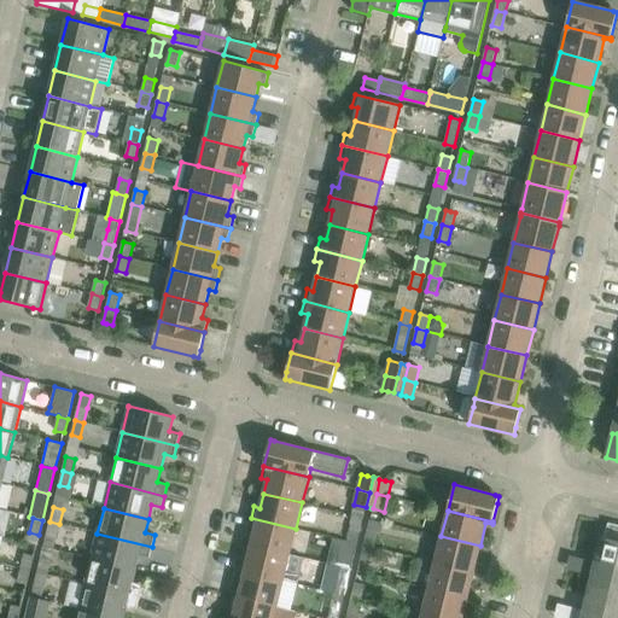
[(254,531),(251,546),(289,554),(296,529),(251,518),(248,530),(254,531)]
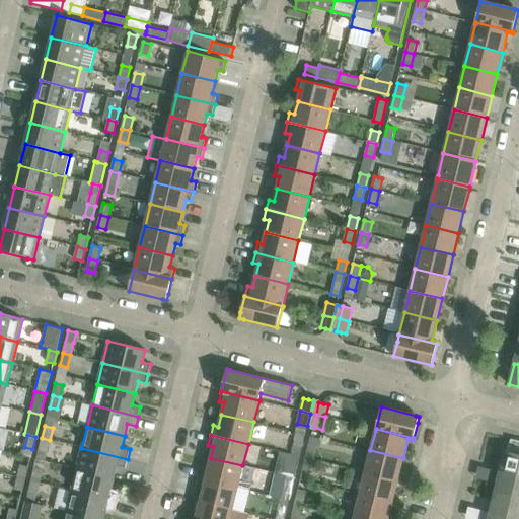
[(42,438),(39,450),(47,452),(50,440),(42,438)]
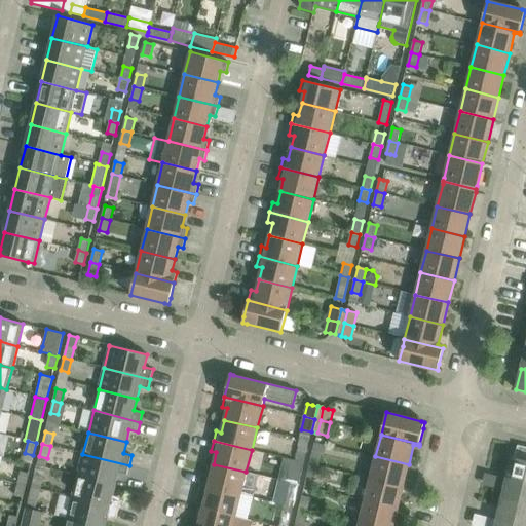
[(512,457),(506,478),(525,483),(525,446),(518,445),(514,458),(512,457)]
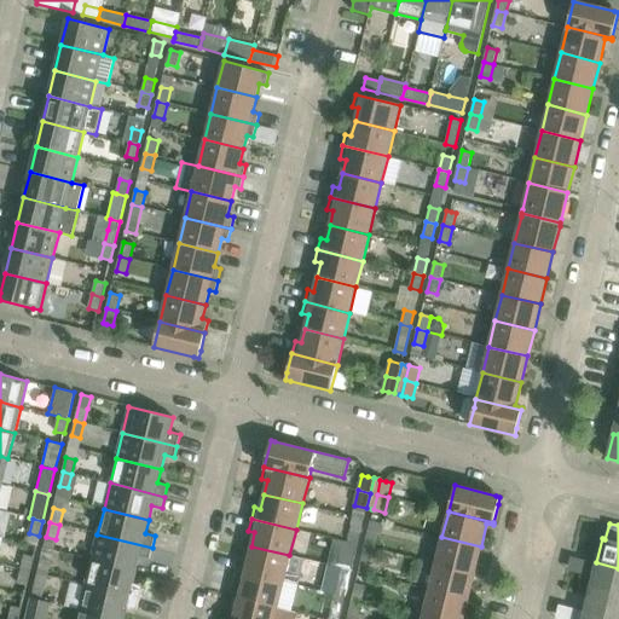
[(351,527),(347,542),(357,544),(360,530),(351,527)]
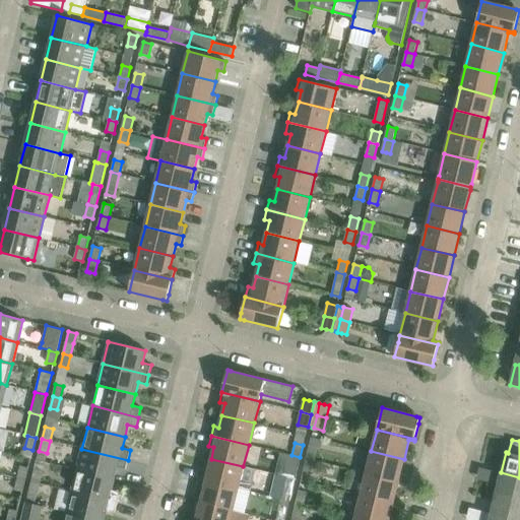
[(309,446),(306,458),(314,460),(317,448),(309,446)]
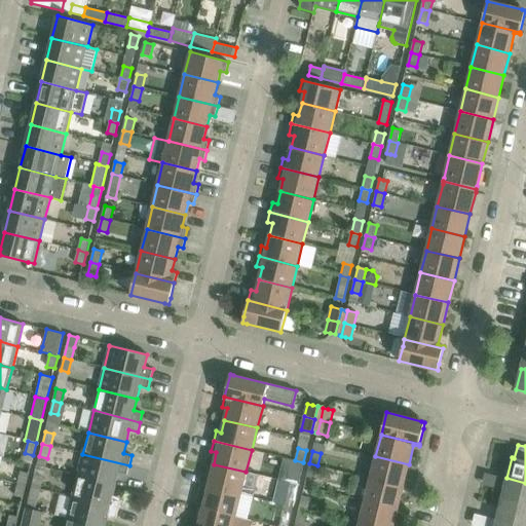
[(129,465),(82,454),(77,476),(115,485),(118,473),(127,475),(129,465)]
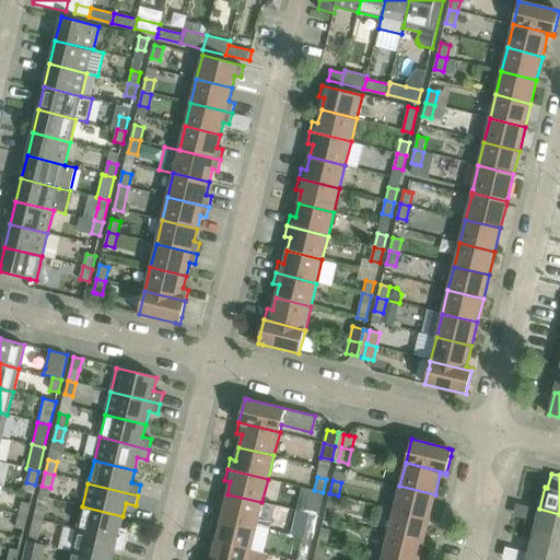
[(429,518),(435,494),(399,486),(394,510),(429,518)]
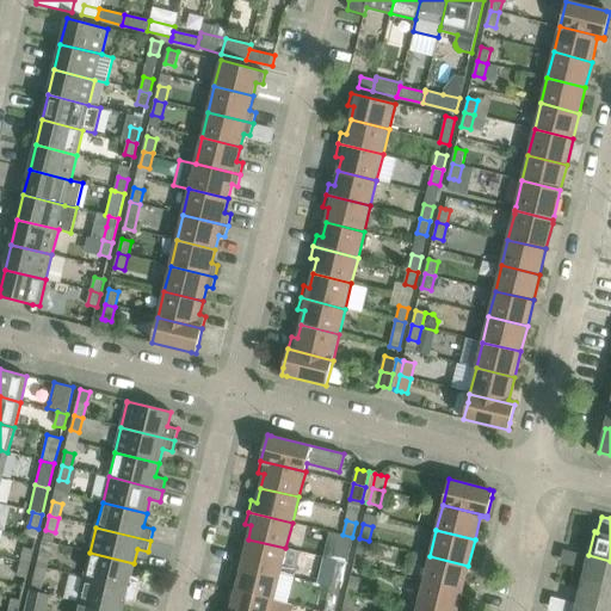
[(339,550),(337,561),(346,563),(352,537),(343,535),(339,550)]
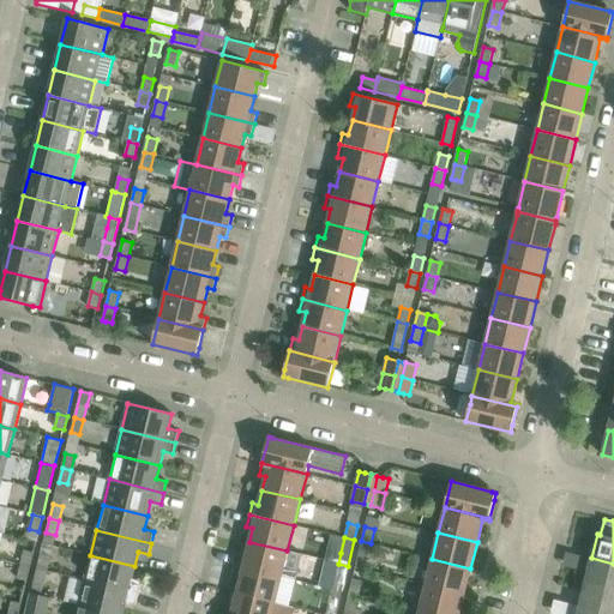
[(367,559),(371,543),(361,541),(357,557),(367,559)]
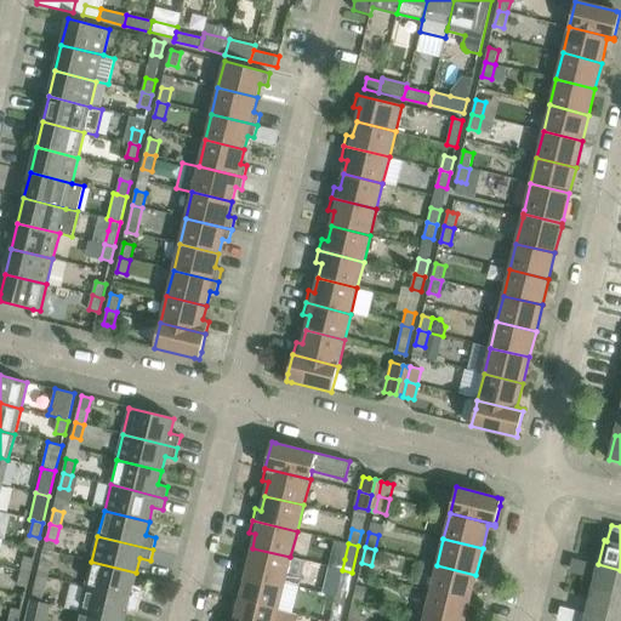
[(243,560),(239,573),(284,584),(290,557),(252,548),(249,562),(243,560)]
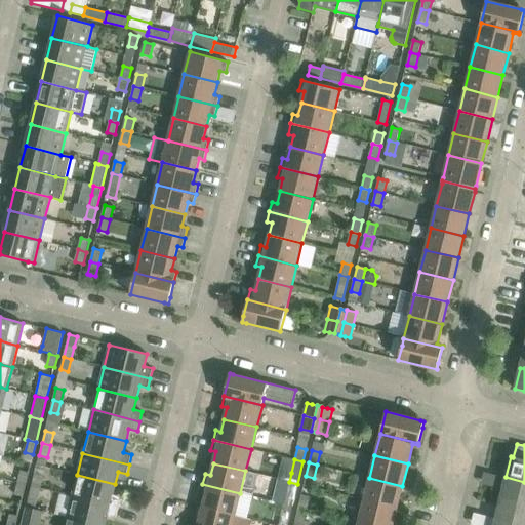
[(21,471),(17,482),(26,484),(29,473),(21,471)]
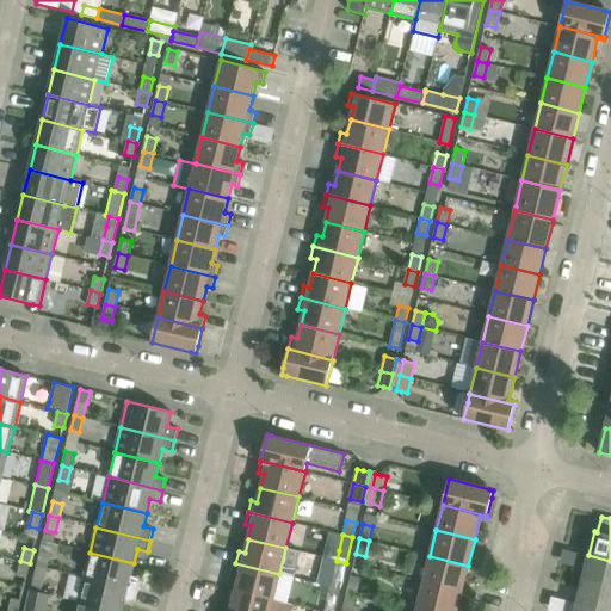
[(37,566),(47,568),(50,554),(41,551),(37,566)]
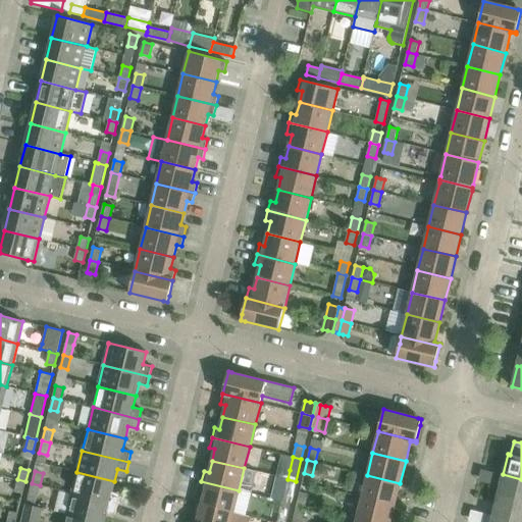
[(114,481),(76,472),(71,492),(118,505),(120,494),(112,492),(114,481)]
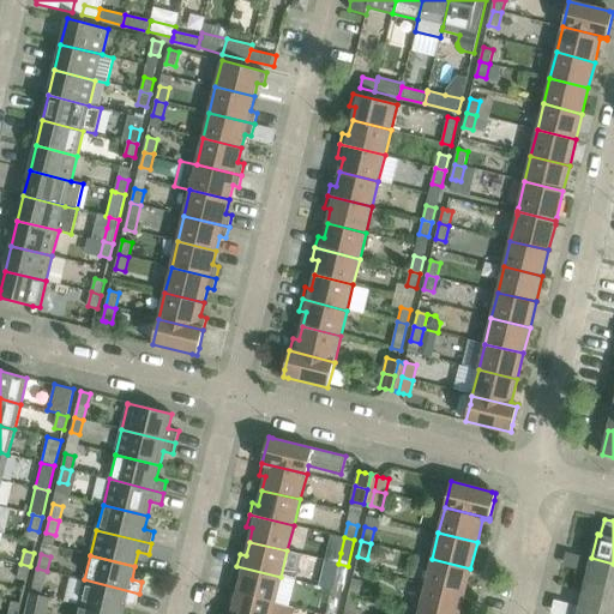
[(613,564),(591,558),(585,582),(613,589),(613,564)]
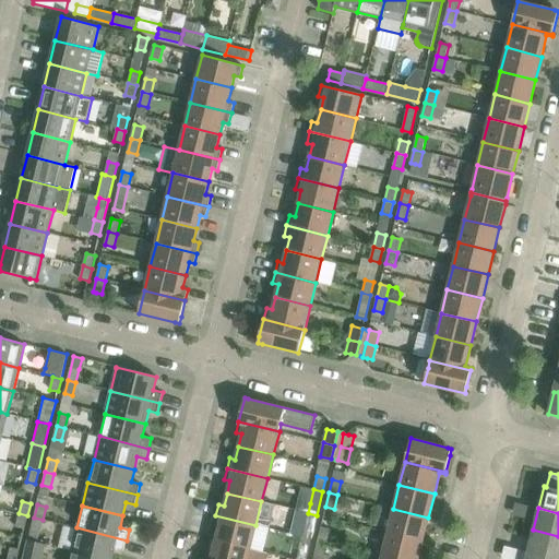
[(423,540),(428,518),(393,509),(388,532),(423,540)]
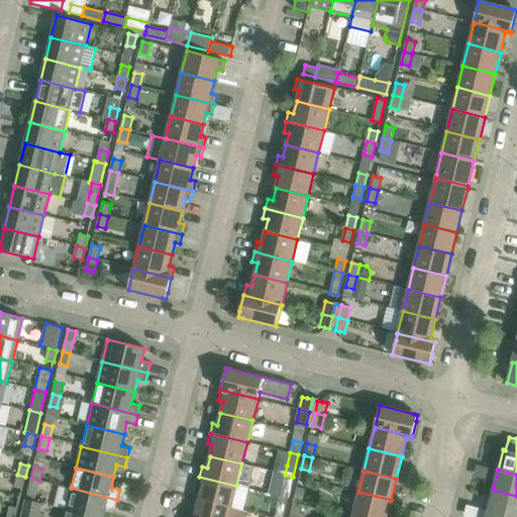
[(22,489),(25,477),(17,475),(14,487),(22,489)]
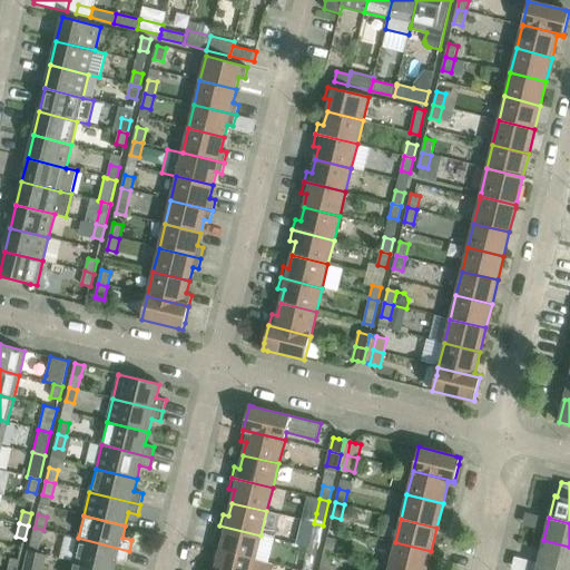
[(223,538),(219,551),(255,559),(261,536),(219,526),(217,537),(223,538)]
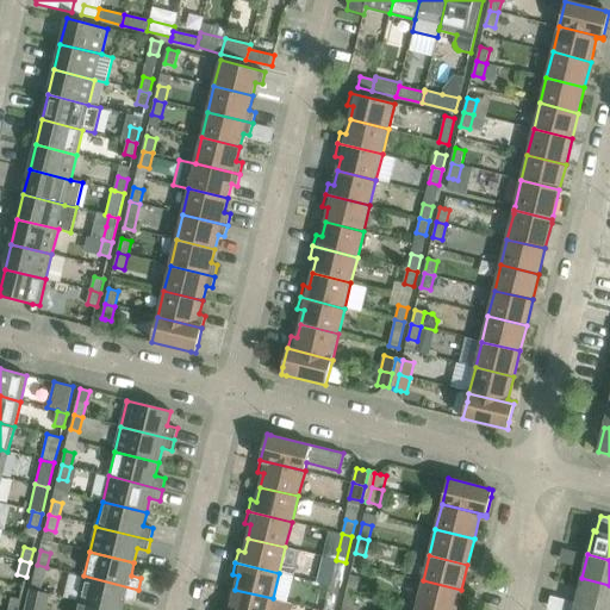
[(43,582),(47,567),(37,565),(33,579),(43,582)]
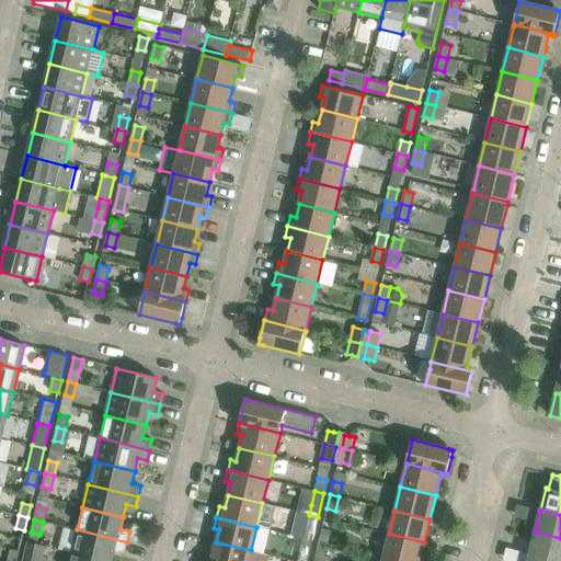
[(307,525),(304,538),(312,540),(316,527),(307,525)]
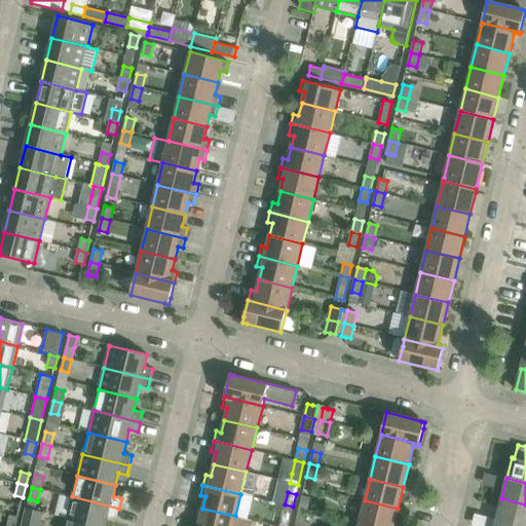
[(302,495),(298,510),(306,512),(310,497),(302,495)]
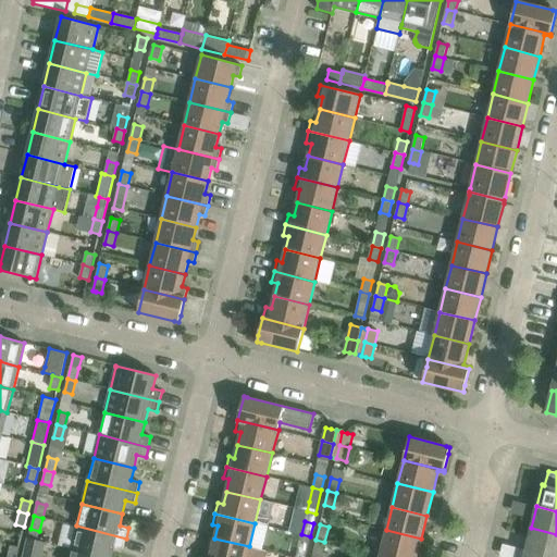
[(126,539),(76,525),(71,549),(103,556),(111,556),(114,546),(123,548),(126,539)]
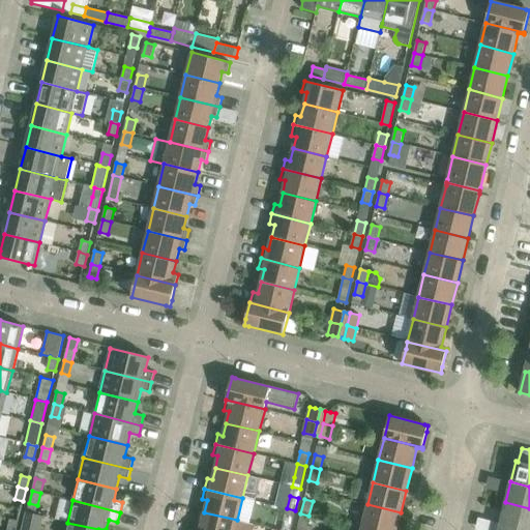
[(529,529),(529,508),(505,502),(500,523),(529,529)]
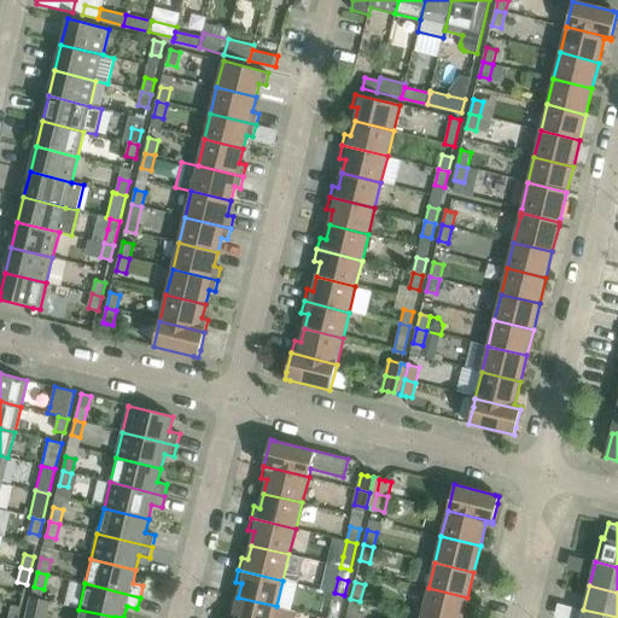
[(437,617),(461,617),(467,598),(429,588),(423,614),(437,617)]
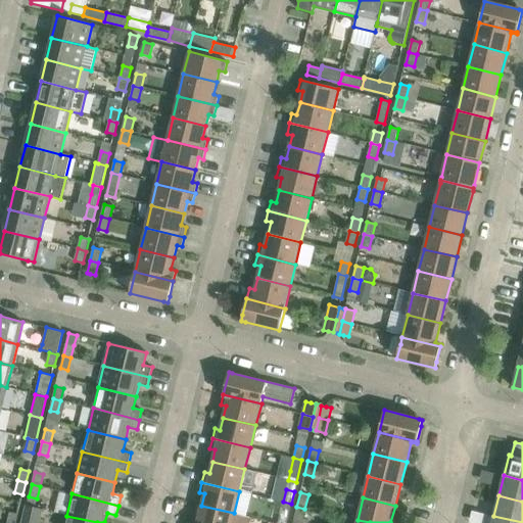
[(283,502),(280,515),(288,517),(291,504),(283,502)]
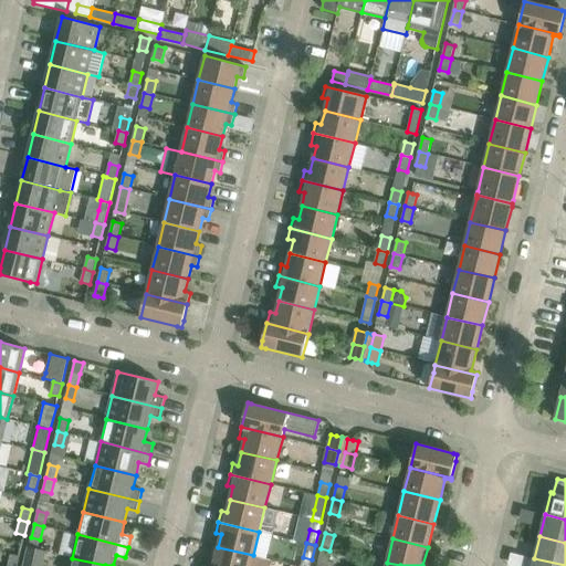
[(23,565),(41,565),(45,551),(29,547),(23,565)]
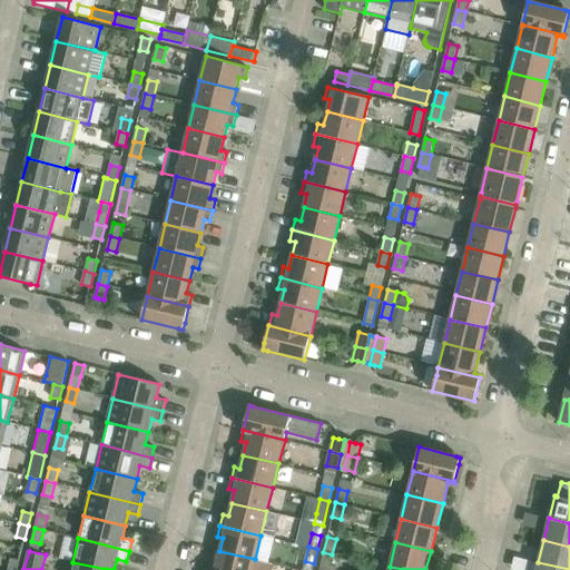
[(210,562),(208,569),(252,569),(255,559),(219,551),(216,563),(210,562)]
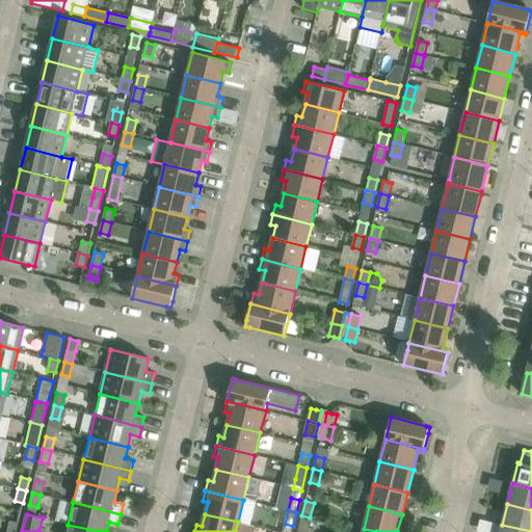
[(301,515),(298,529),(307,531),(310,517),(301,515)]
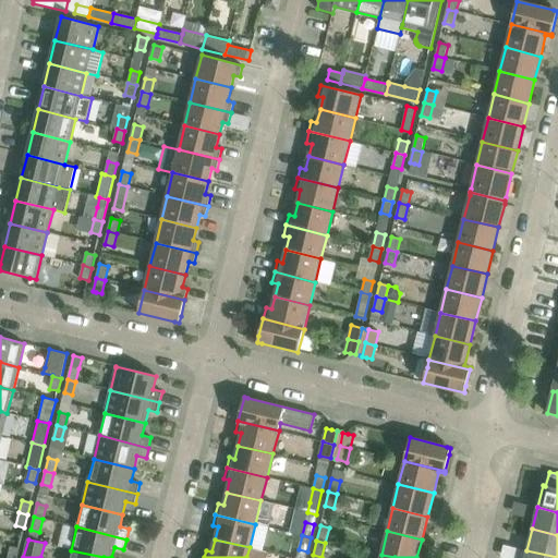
[(16,557),(19,549),(11,547),(8,557),(16,557)]
